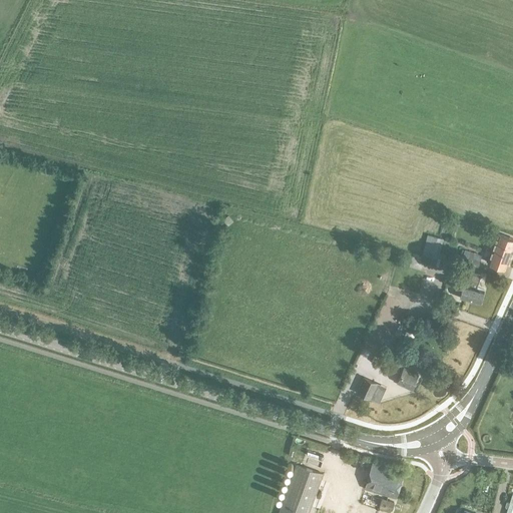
[(490,241),(496,242),(488,263),(505,269),(512,247),(512,237),(499,233),(494,231),(490,241)]
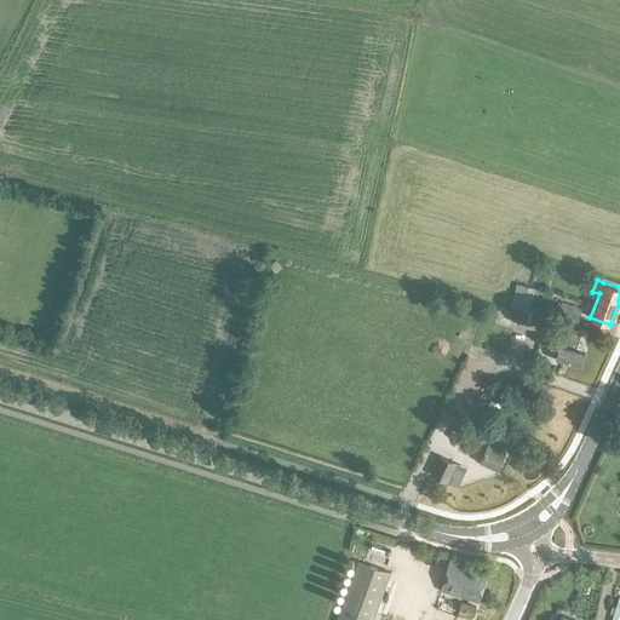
[(517,283),(507,316),(527,321),(532,305),(524,303),(529,287),(517,283)]
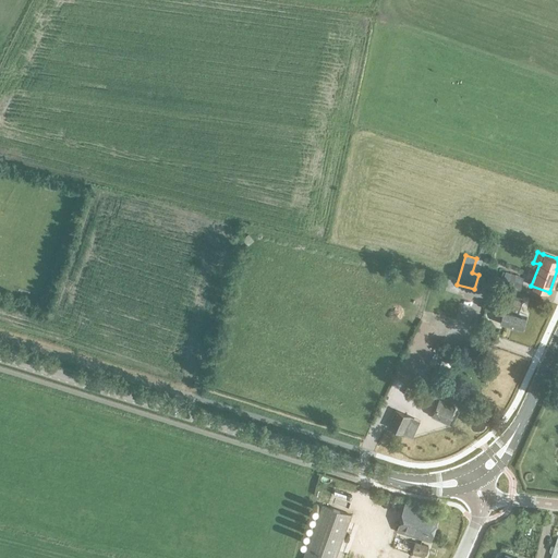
[(483,259),(476,258),(472,273),(478,275),(483,259)]
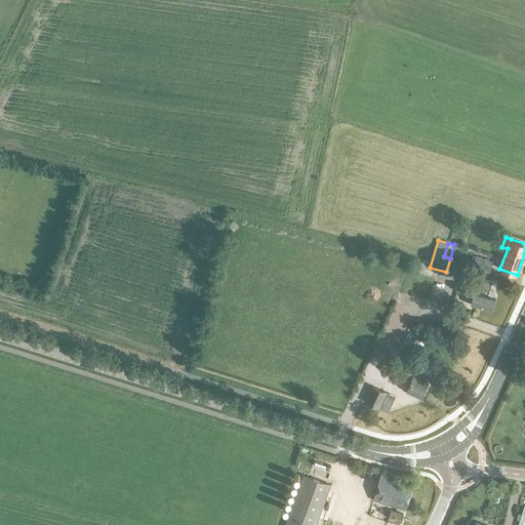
[(462,268),(451,265),(449,273),(472,278),(474,272),(488,277),(493,261),(475,255),(471,270),(462,268)]
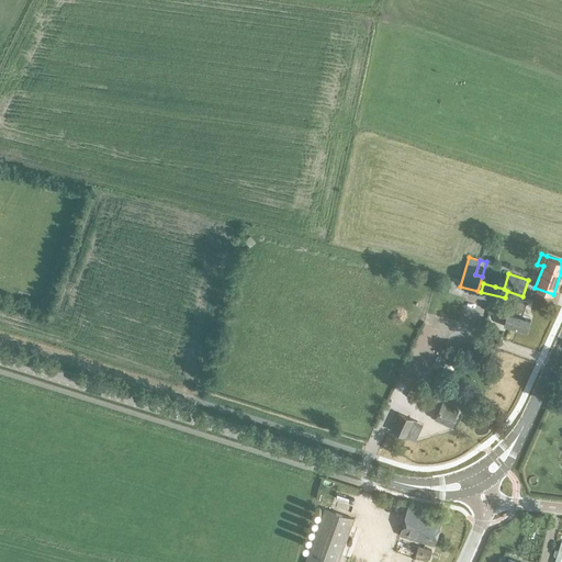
[(530,317),(524,315),(527,302),(506,296),(503,310),(507,311),(503,326),(526,333),(530,317)]
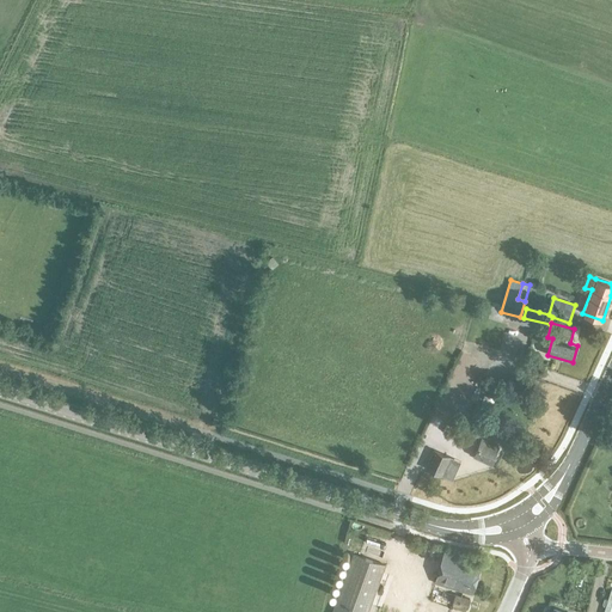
[(483,415),(473,436),(482,440),(482,439),(491,442),(500,423),(483,415)]
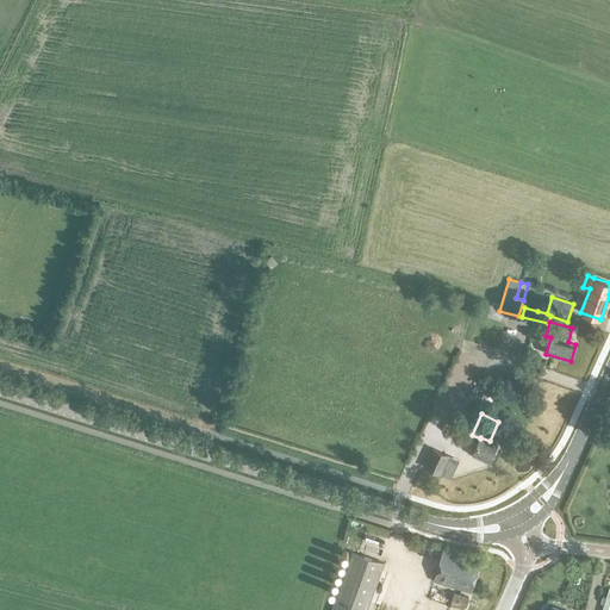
[(480,439),(473,454),(490,461),(497,444),(490,441),(480,437),(480,439)]
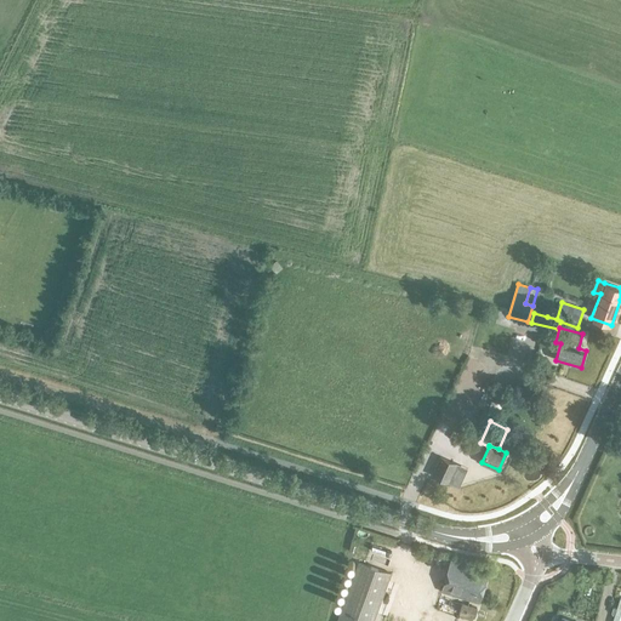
[(456,462),(440,454),(432,473),(446,480),(456,462)]
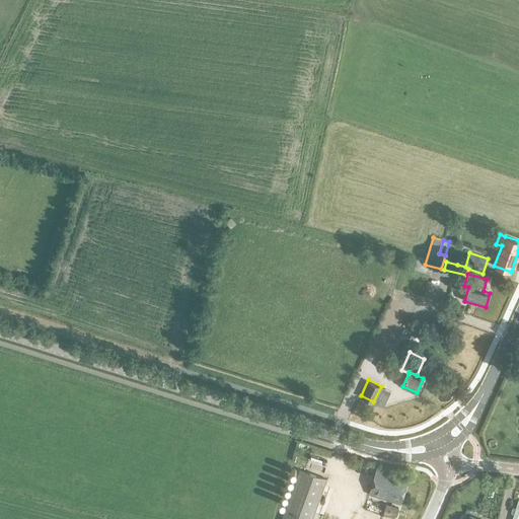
[(312,518),(327,479),(300,469),(282,518),(312,518)]
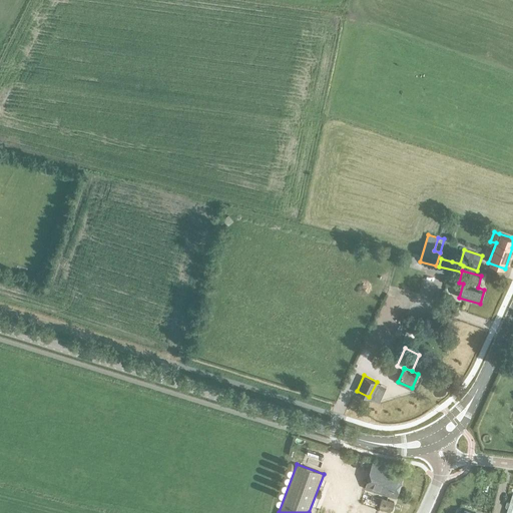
[(404,473),(373,464),(365,489),(396,498),(404,473)]
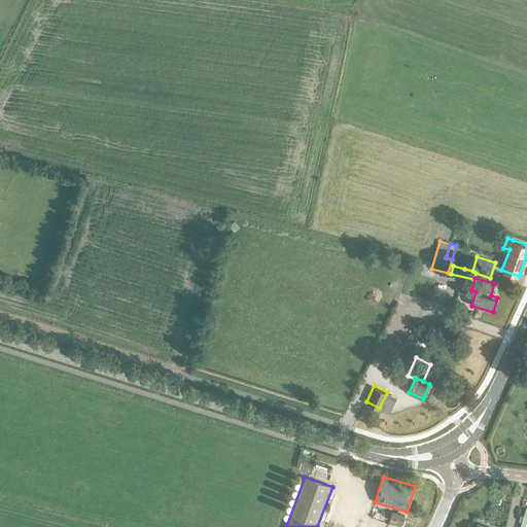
[(390,520),(403,524),(406,516),(393,512),(390,520)]
